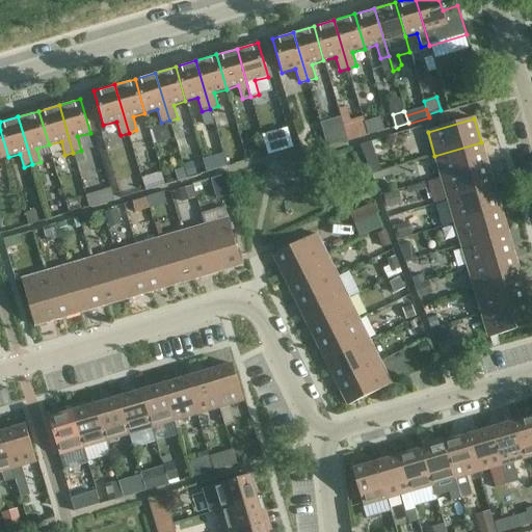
[(363,120),(342,126),(347,141),(367,136),(363,120)]
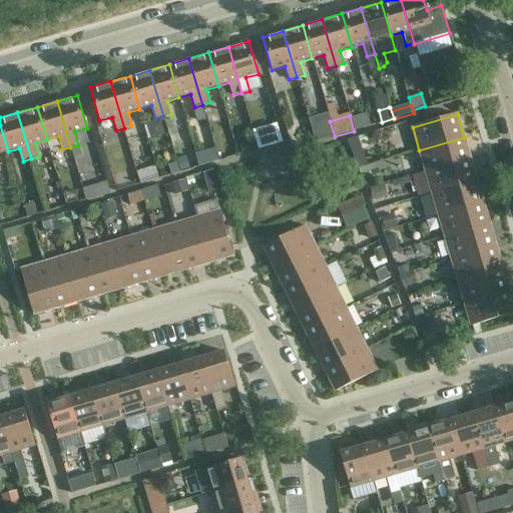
[(464,137),(419,150),(426,171),(470,158),(464,137)]
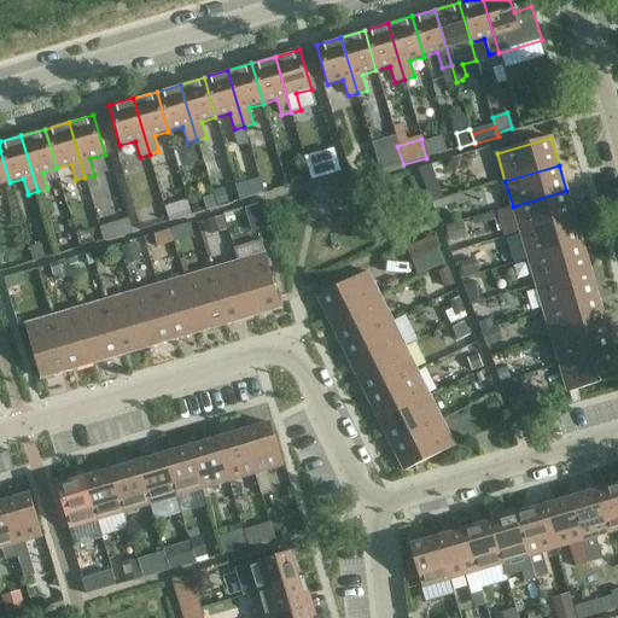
[(310,205),(338,198),(331,170),(303,178),(310,205)]
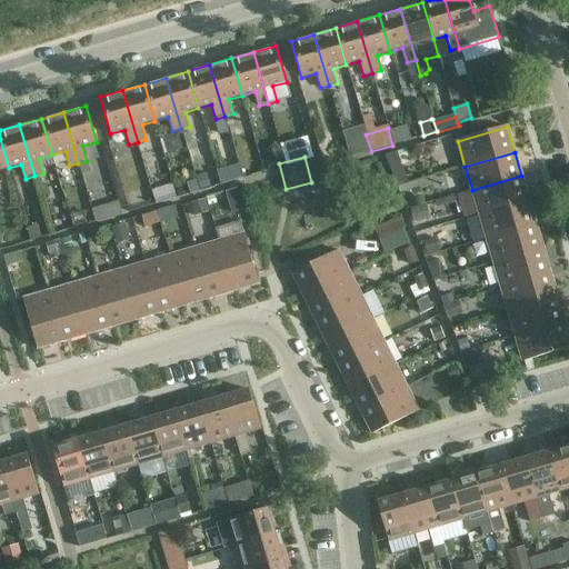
[(220,186),(237,180),(242,179),(238,166),(217,172),(220,186)]
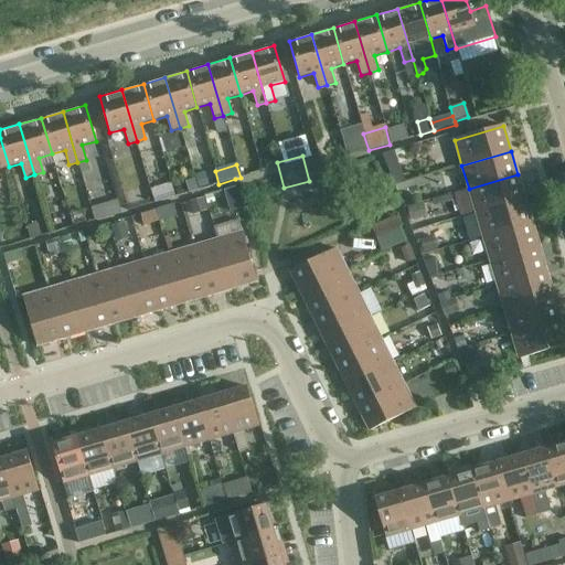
[(195,174),(199,189),(209,185),(205,172),(195,174)]
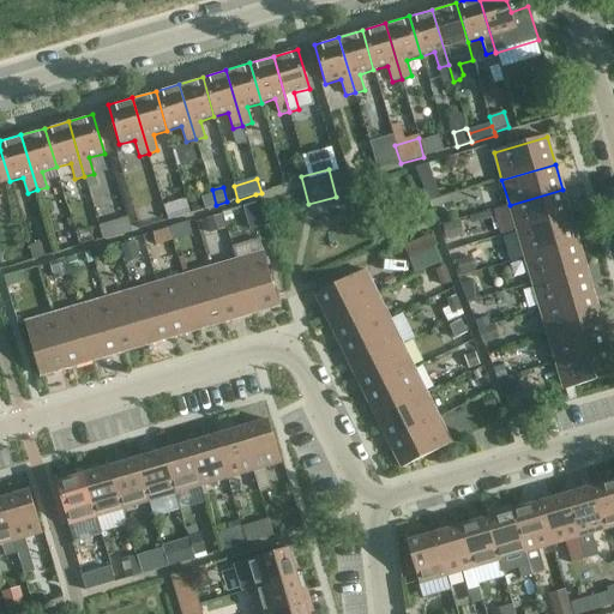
[(517,232),(571,216),(563,190),(510,205),(517,232)]
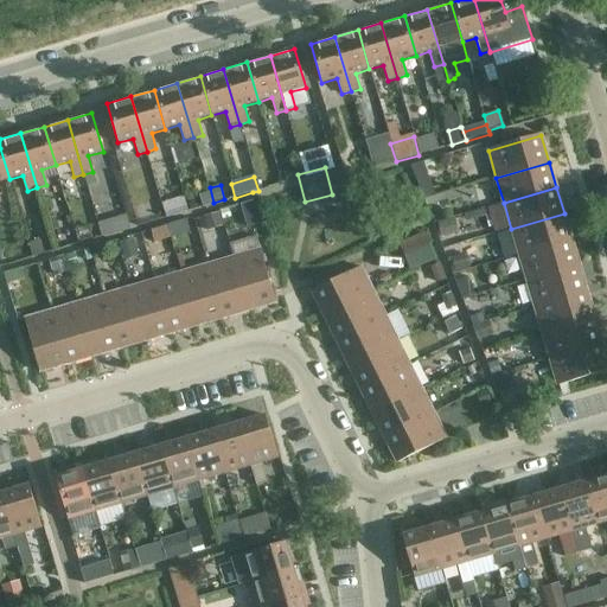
[(200,196),(203,208),(212,204),(209,193),(200,196)]
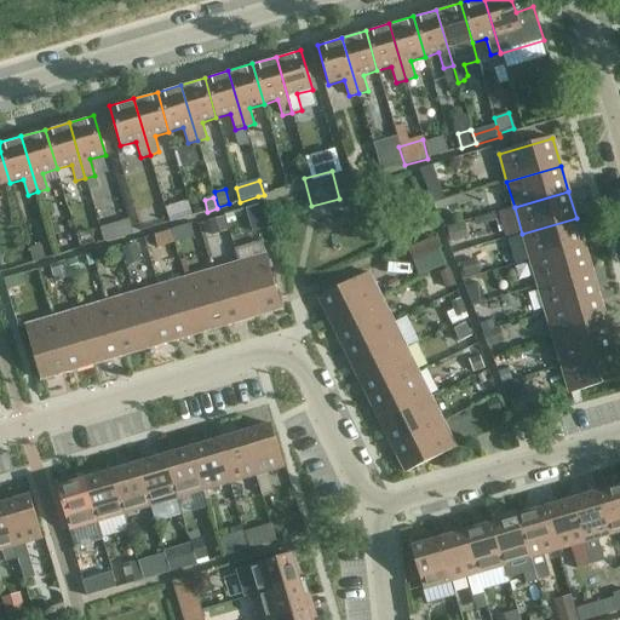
[(193,217),(193,216),(188,201),(165,208),(170,224),(193,217)]
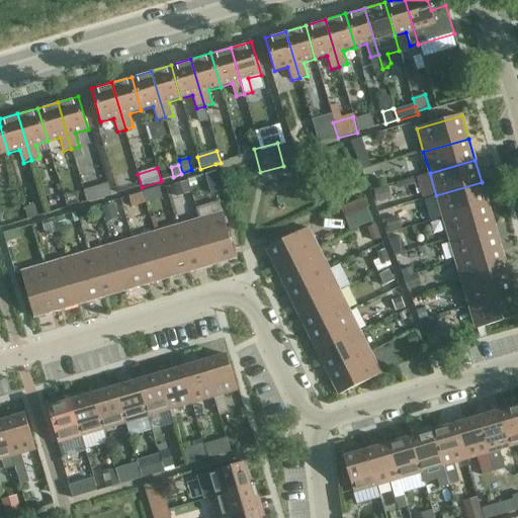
[(189,194),(186,182),(173,185),(177,197),(189,194)]
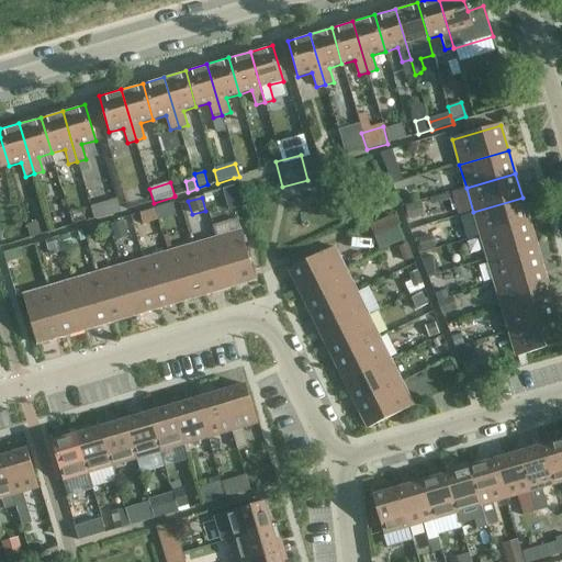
[(481,236),(529,222),(523,198),(473,212),(481,236)]
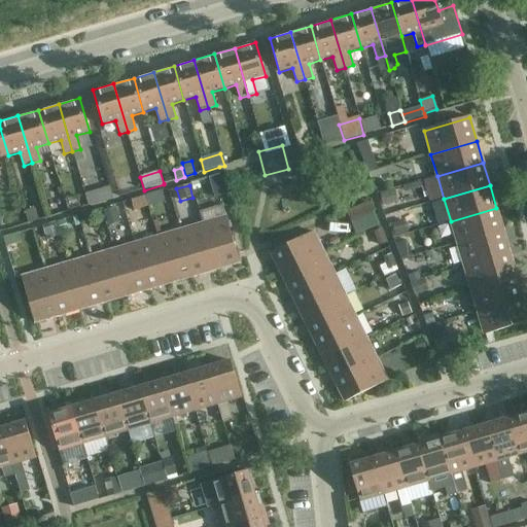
[(384,206),(397,203),(394,189),(381,194),(384,206)]
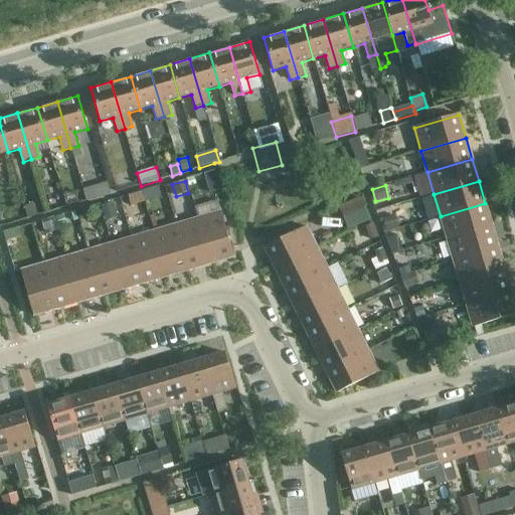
[(139,188),(122,194),(128,213),(146,207),(139,188)]
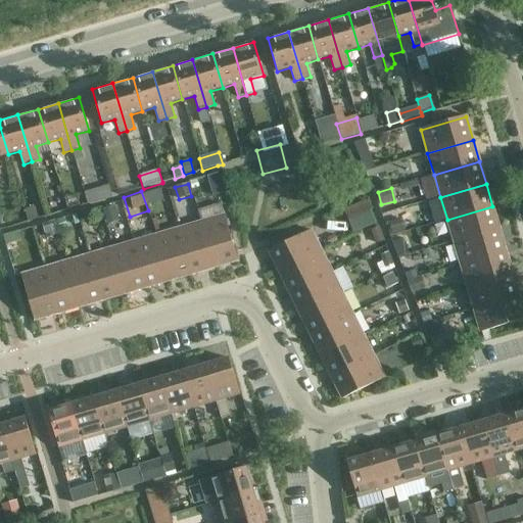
[(353,234),(375,224),(366,201),(342,210),(353,234)]
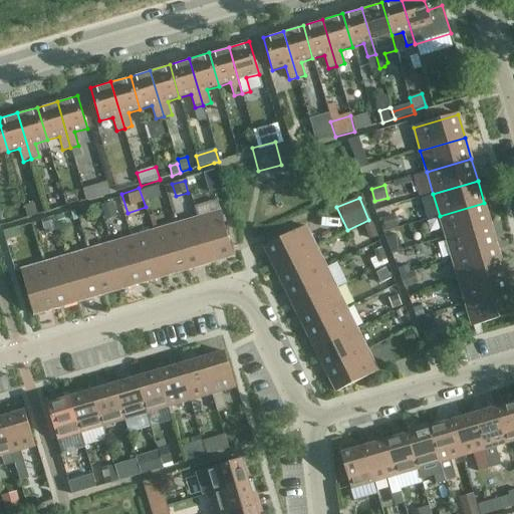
[(484,203),(440,216),(446,238),(491,225),(484,203)]
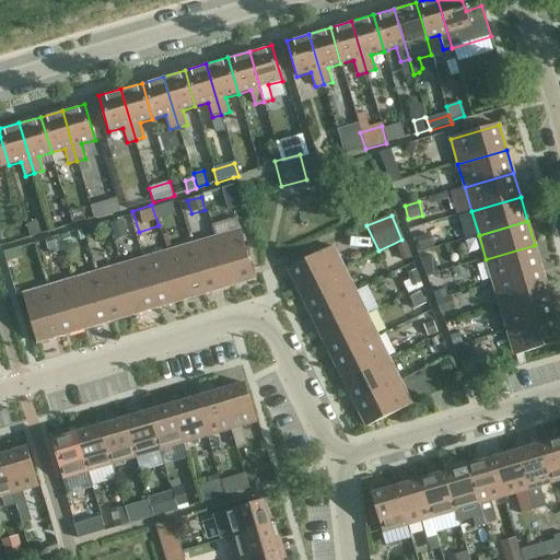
[(112,226),(116,238),(126,235),(121,223),(112,226)]
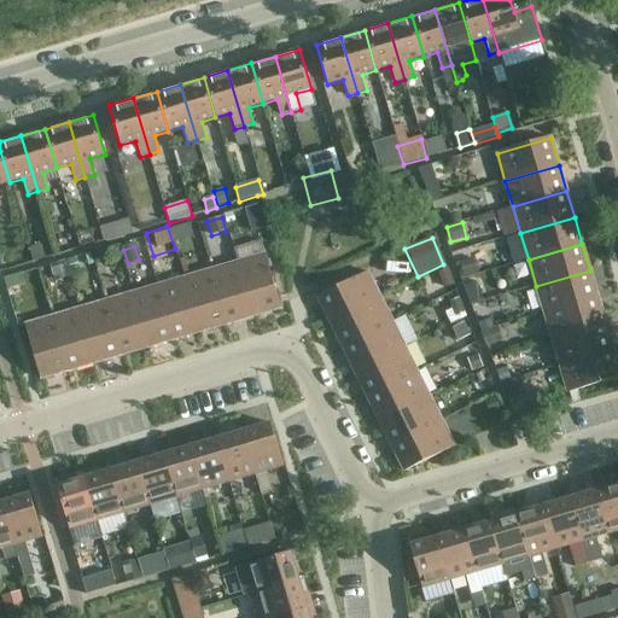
[(266,255),(238,263),(254,316),(281,308),(266,255)]
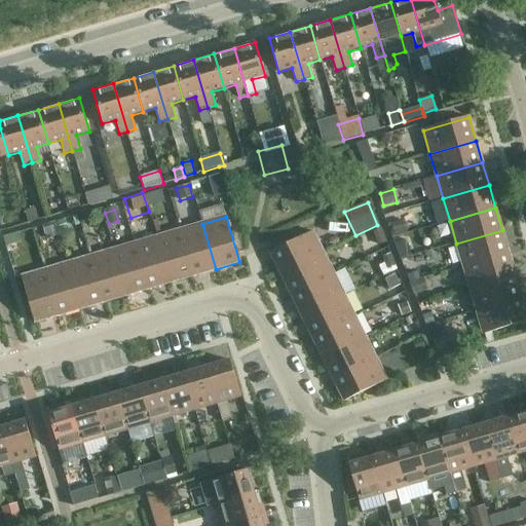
[(65,220),(57,223),(60,232),(68,229),(65,220)]
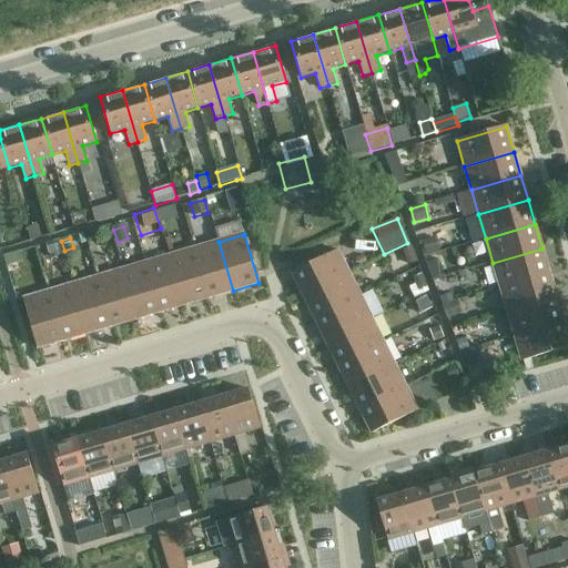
[(422,242),(424,255),(439,251),(436,239),(422,242)]
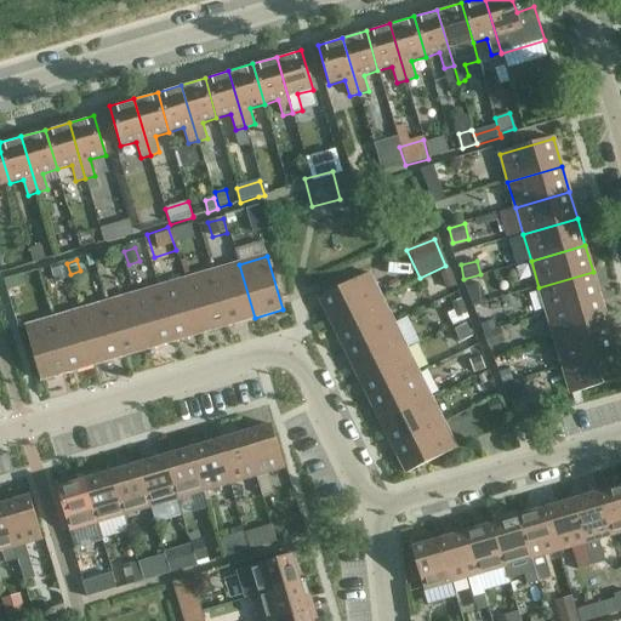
[(68,274),(64,262),(51,266),(55,278),(68,274)]
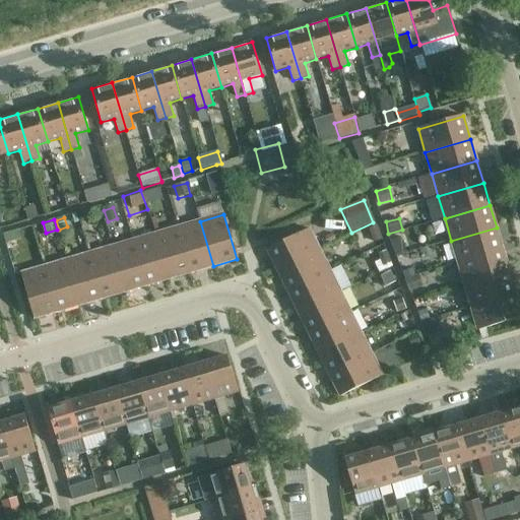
[(213,266),(200,221),(178,228),(191,273),(213,266)]
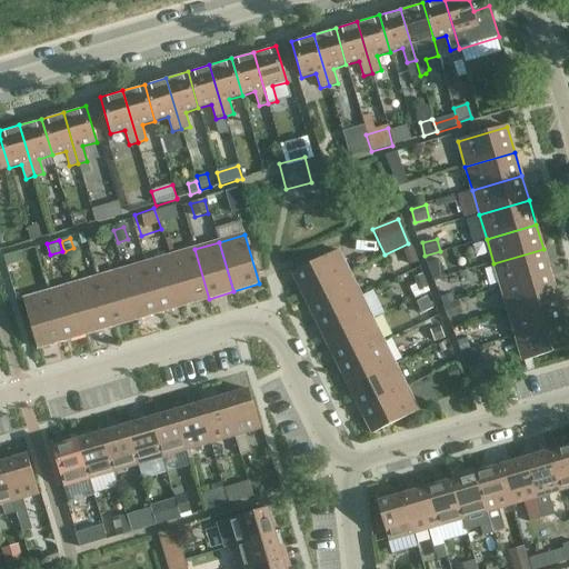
[(195,249),(170,257),(185,306),(209,299),(195,249)]
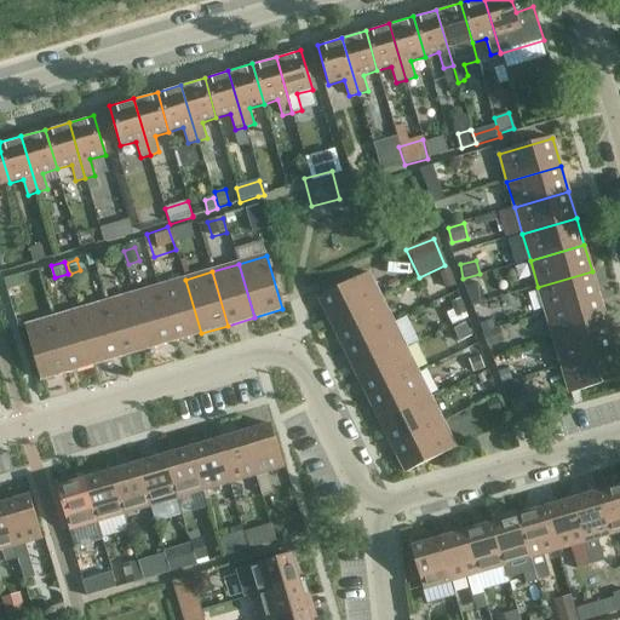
[(546,314),(600,298),(592,271),(538,287),(546,314)]
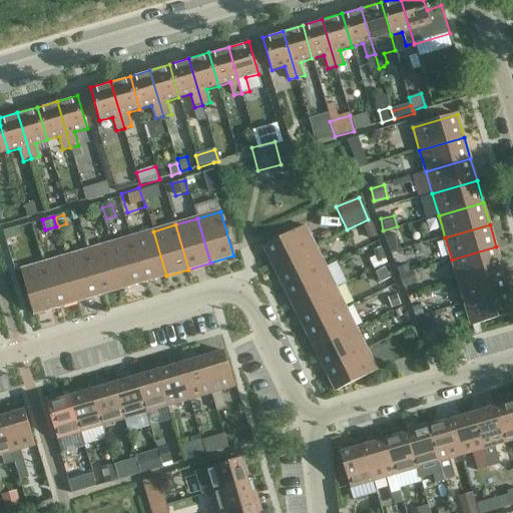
[(274,268),(316,247),(305,226),(264,246),(274,268)]
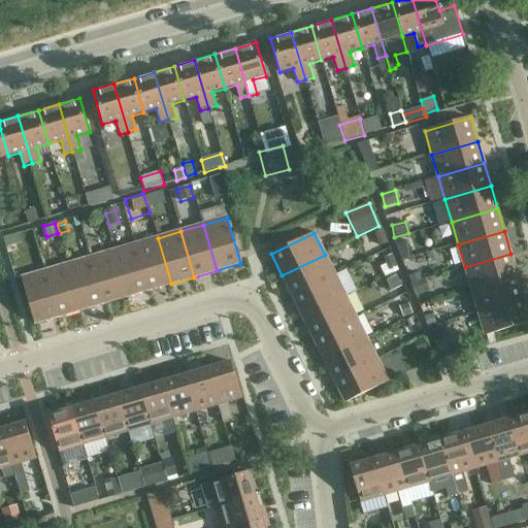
[(149,291),(171,284),(158,238),(135,244),(149,291)]
